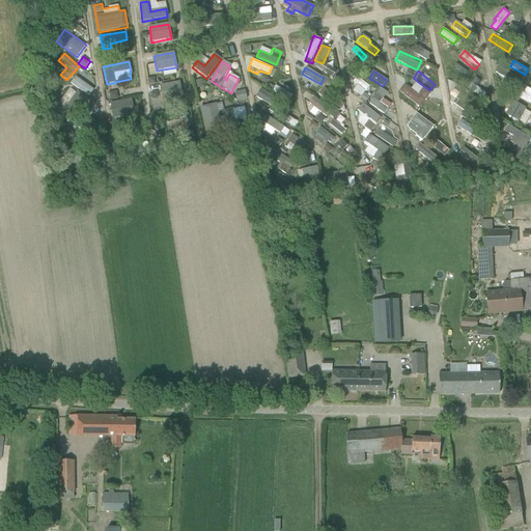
[(263,74),(258,80),(263,84),(263,83),(267,85),(270,81),(267,79),(268,78),(263,74)]
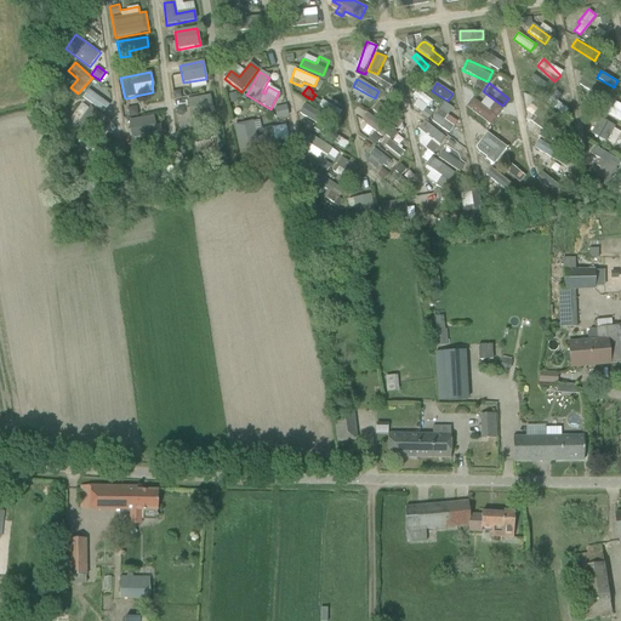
[(83,98),(104,113),(110,104),(89,89),(83,98)]
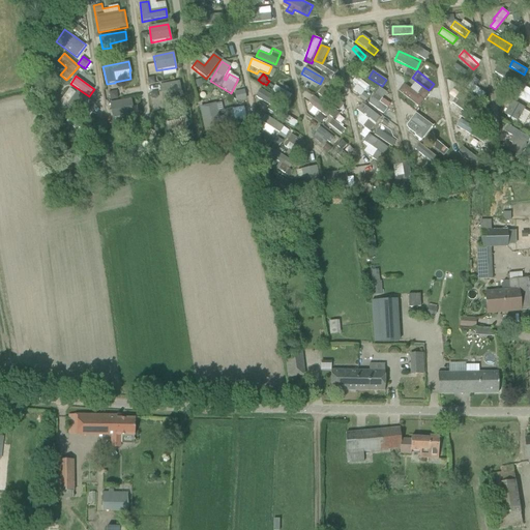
[(355,78),(352,82),(365,91),(369,87),(355,78)]
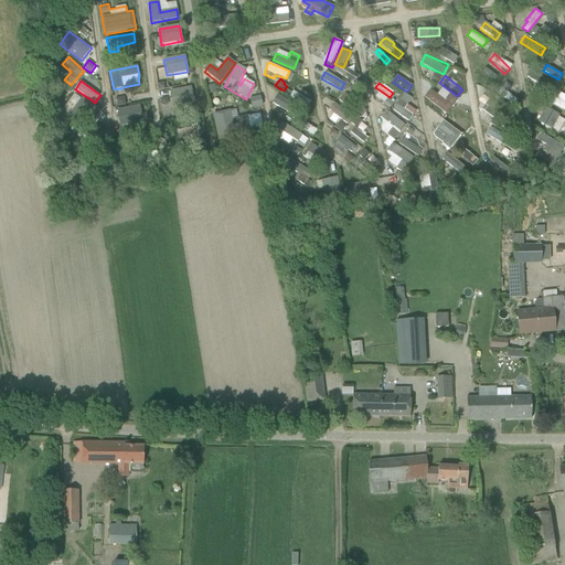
[(190,87),(169,92),(172,108),(193,104),(190,87)]
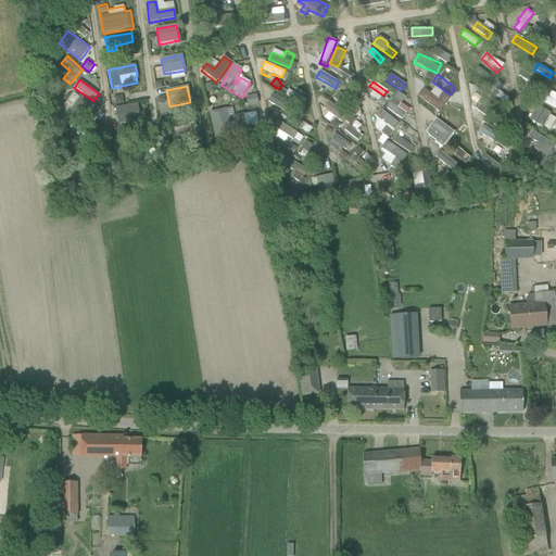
[(426,88),(422,96),(442,103),(445,97),(426,88)]
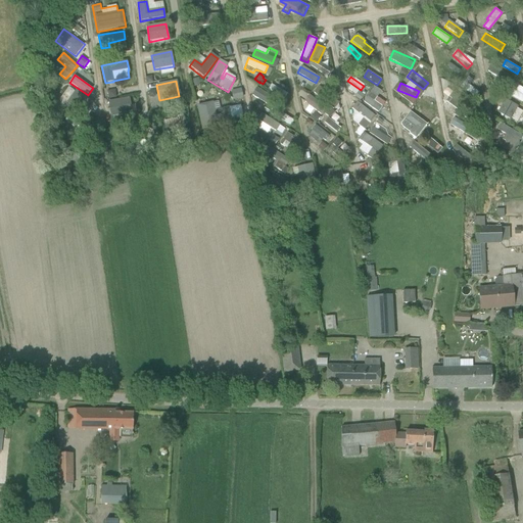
[(373,87),(370,93),(375,96),(378,90),(373,87)]
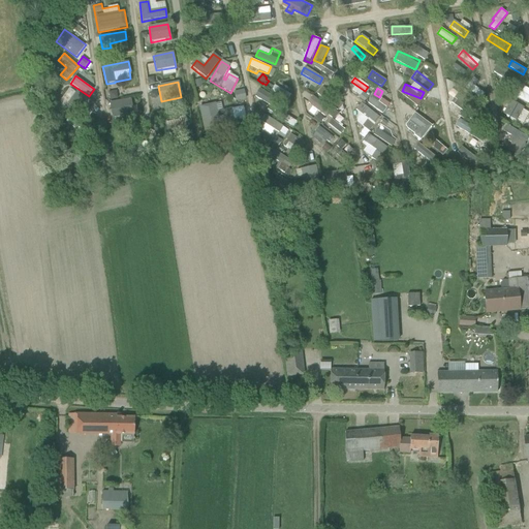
[(528,99),(528,90),(520,89),(519,98),(528,99)]
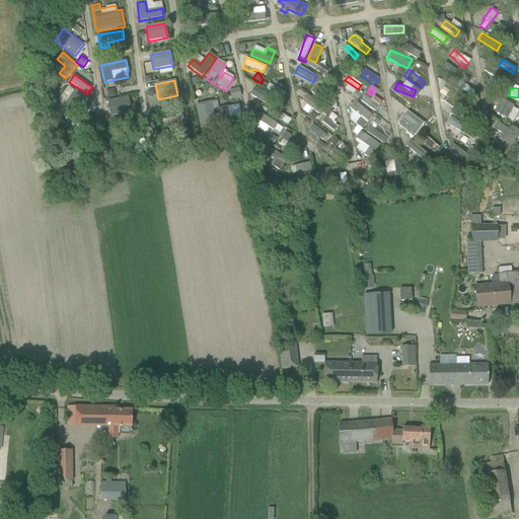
[(238,88),(230,90),(232,97),(240,95),(238,88)]
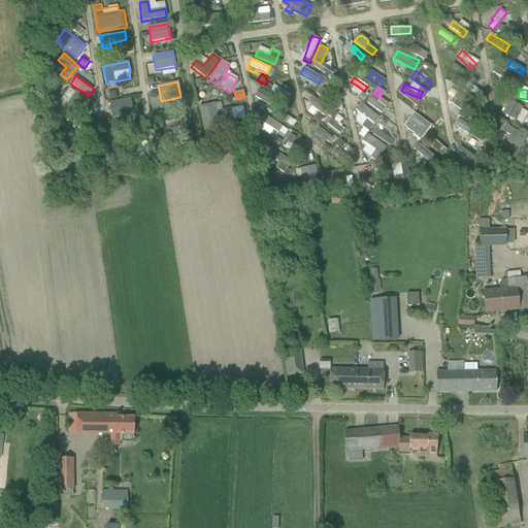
[(75,92),(67,105),(85,118),(93,104),(75,92)]
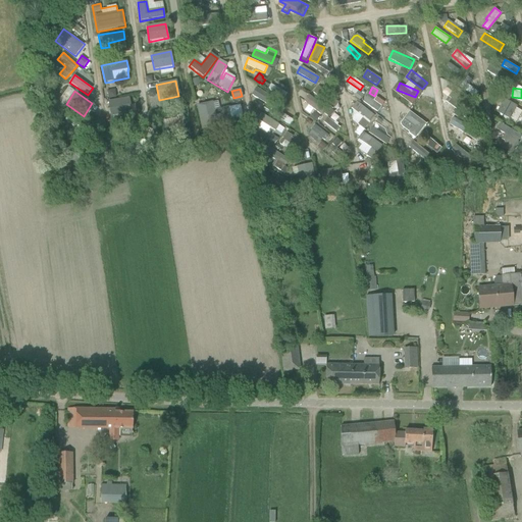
[(468,104),(452,93),(448,98),(451,100),(448,104),(456,110),(452,114),(457,118),(468,104)]
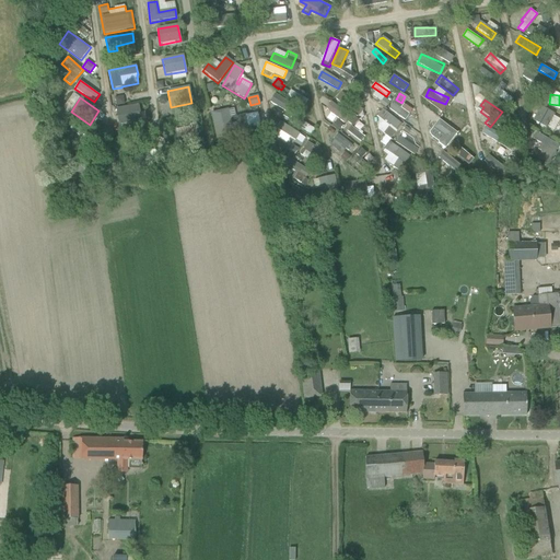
[(138,106),(115,109),(118,126),(141,123),(138,106)]
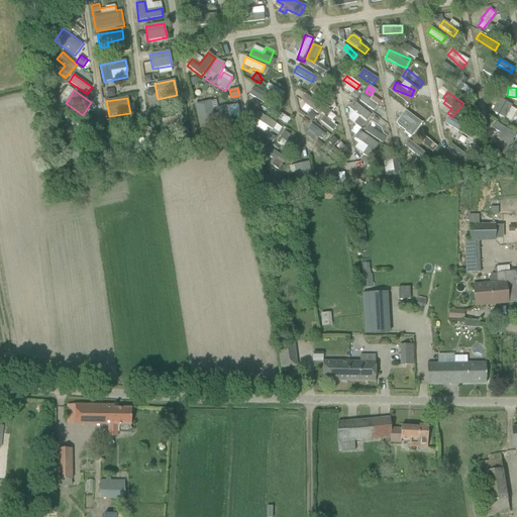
[(499,98),(491,111),(505,119),(505,118),(511,107),(512,105),(499,98)]
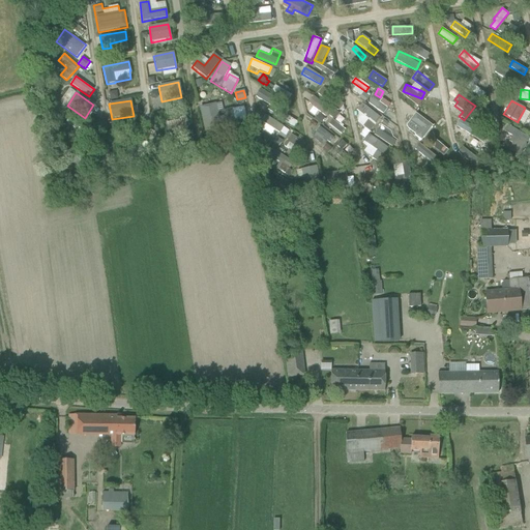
[(284,102),(280,108),(286,111),(289,106),(284,102)]
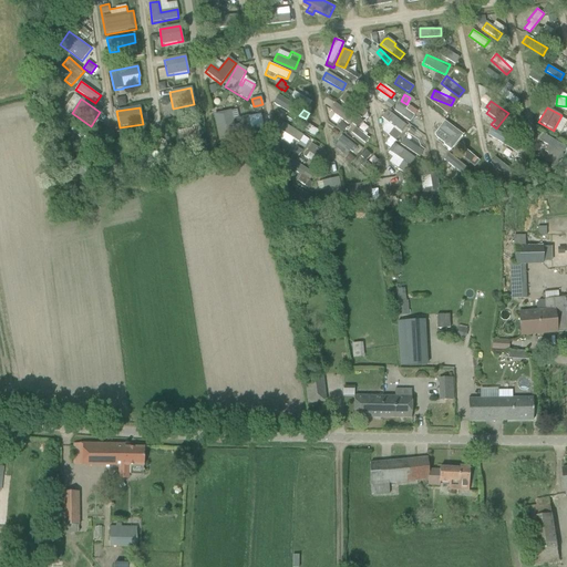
[(387,111),(381,117),(393,129),(388,136),(395,142),(406,126),(387,111)]
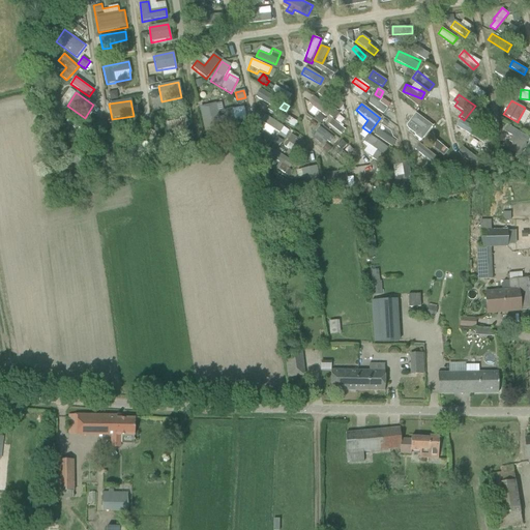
[(218,120),(215,105),(199,108),(204,134),(235,128),(231,109),(222,112),(224,119),(218,120)]
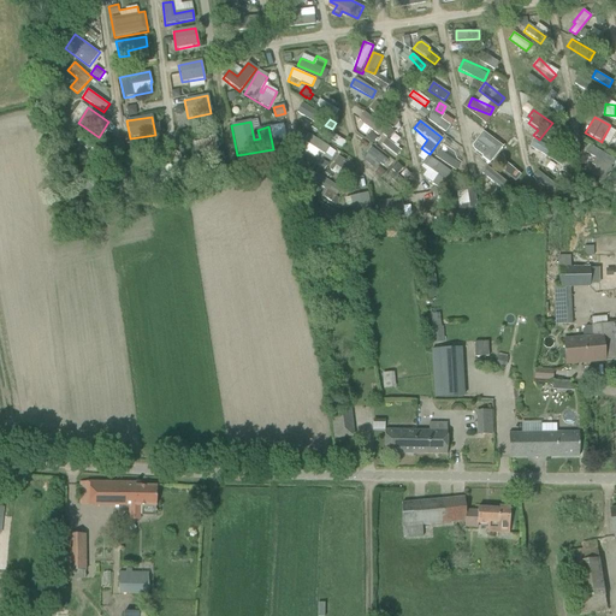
[(270,126),(274,141),(288,137),(284,123),(270,126)]
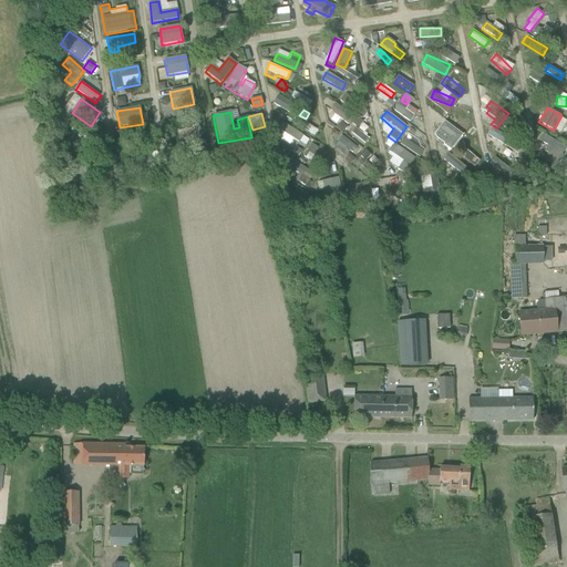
[(454,113),(449,120),(464,132),(468,125),(454,113)]
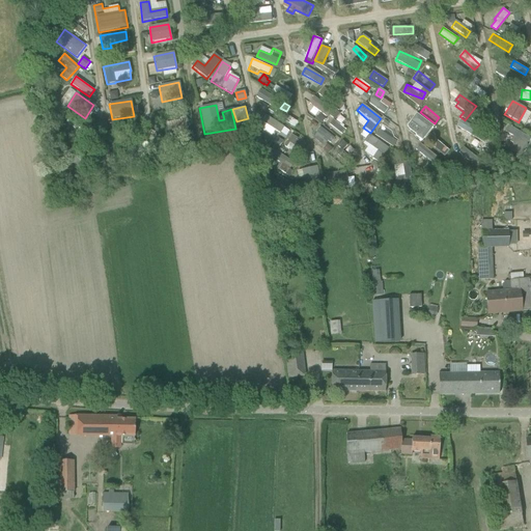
[(334,110),(330,116),(335,120),(339,115),(334,110)]
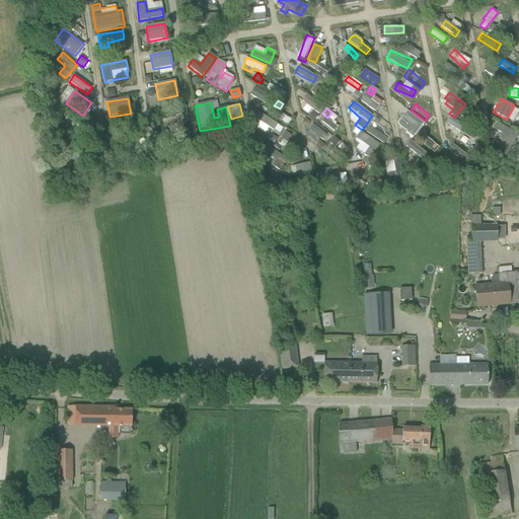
[(413,137),(425,125),(409,109),(397,122),(413,137)]
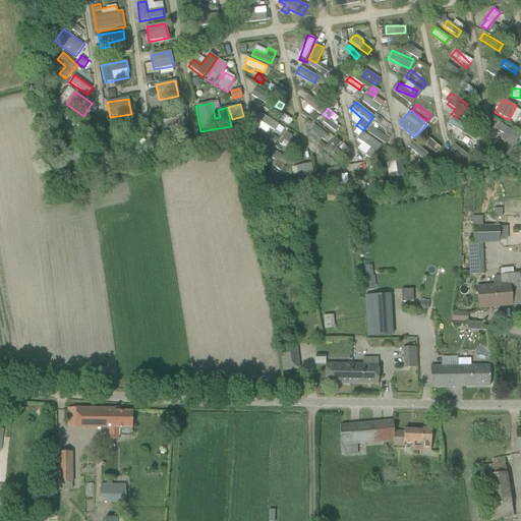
[(278,119),(291,125),(294,119),(281,113),(278,119)]
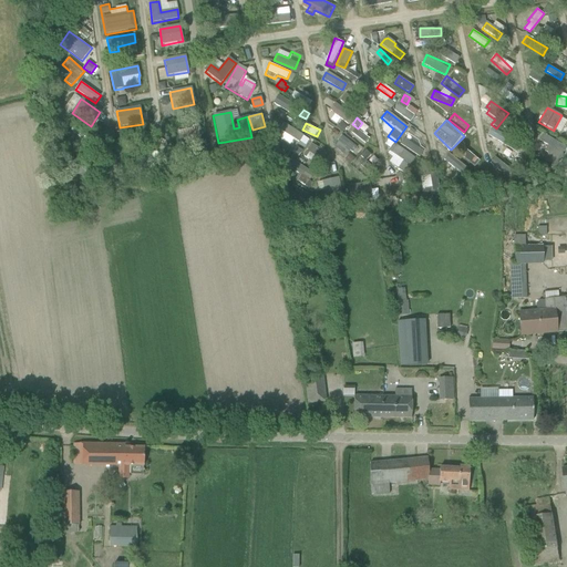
[(341,123),(337,129),(342,133),(347,127),(341,123)]
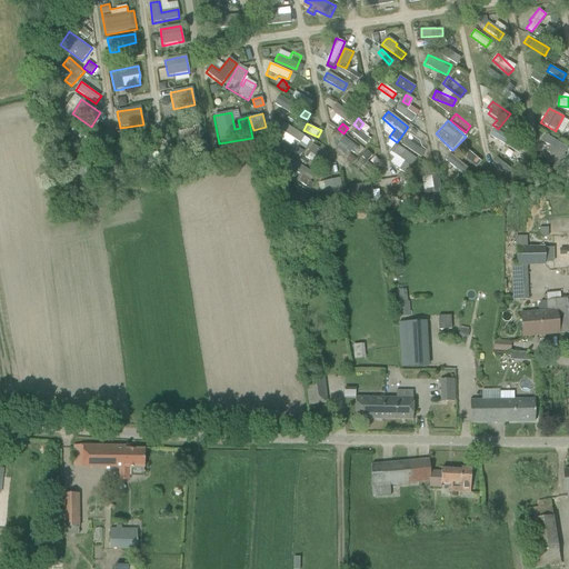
[(356,128),(352,135),(368,142),(371,136),(356,128)]
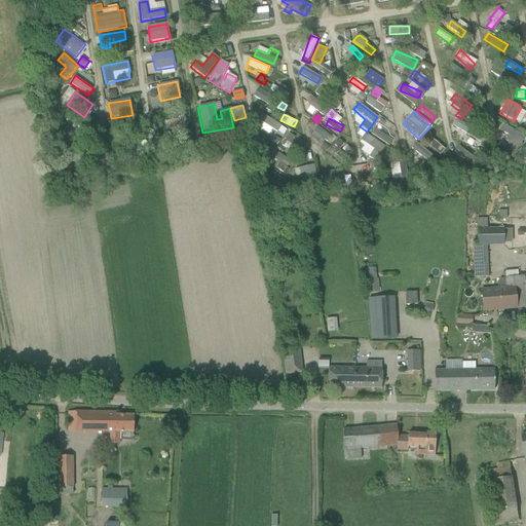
[(457,119),(453,126),(472,135),(475,127),(457,119)]
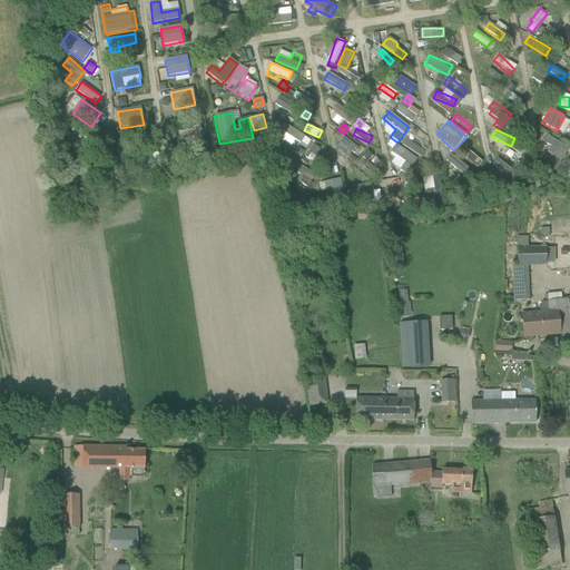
[(145,133),(139,138),(145,144),(150,137),(145,133)]
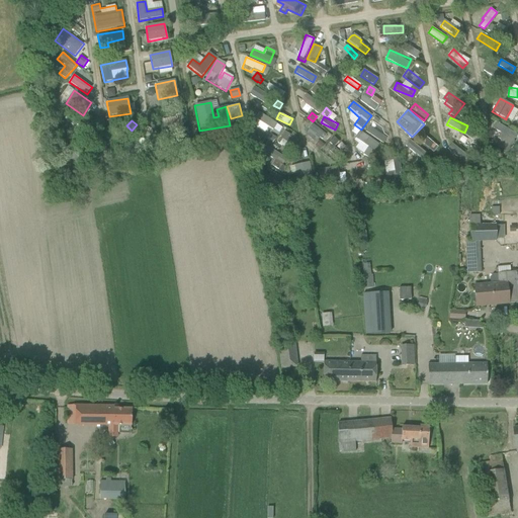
[(507,156),(517,136),(496,123),(493,128),(500,135),(498,139),(501,141),(498,147),(504,150),(502,153),(507,156)]
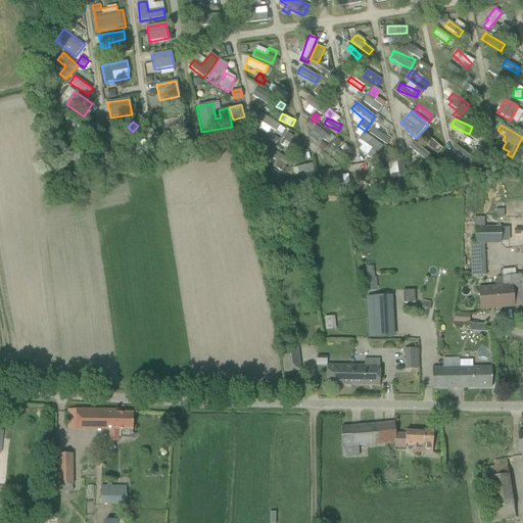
[(287,133),(280,144),(282,145),(285,140),(289,143),(293,137),(287,133)]
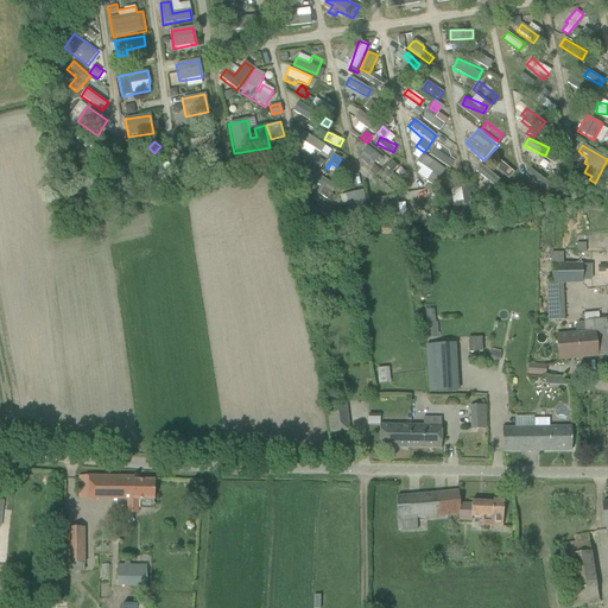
[(422,154),(417,163),(432,173),(426,182),(432,187),(444,170),(422,154)]
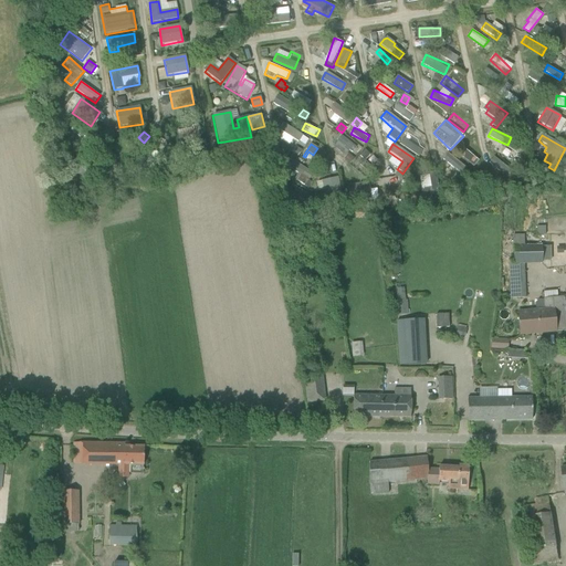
[(153,159),(157,154),(147,147),(136,165),(143,169),(148,164),(146,161),(148,157),(153,159)]
